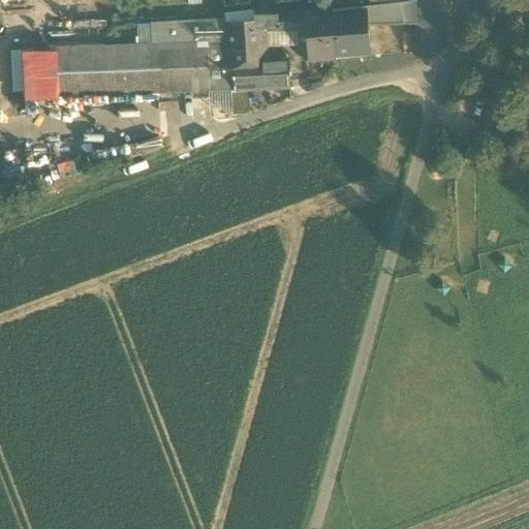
[(449,0),(430,0),(400,2),(403,24),(416,23),(417,53),(438,51),(449,0)]
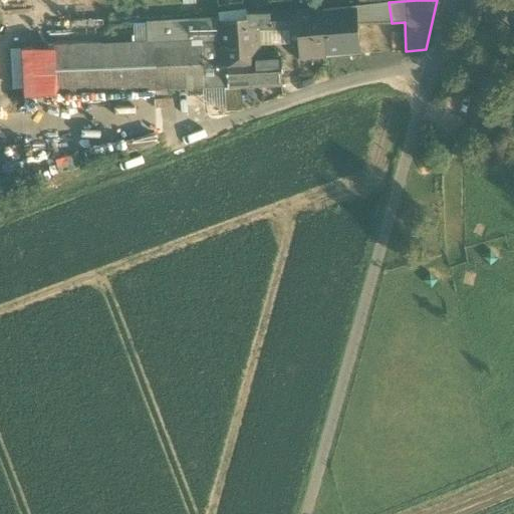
[(477,22),(484,0),(463,0),(458,16),(477,22)]
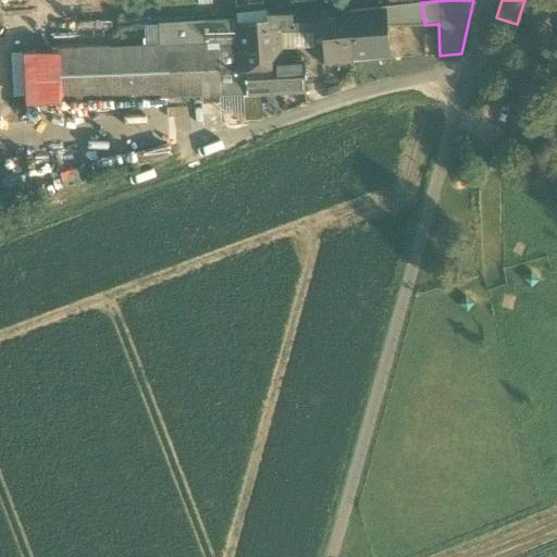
[(386,26),(424,25),(421,2),(384,8),(386,26)]
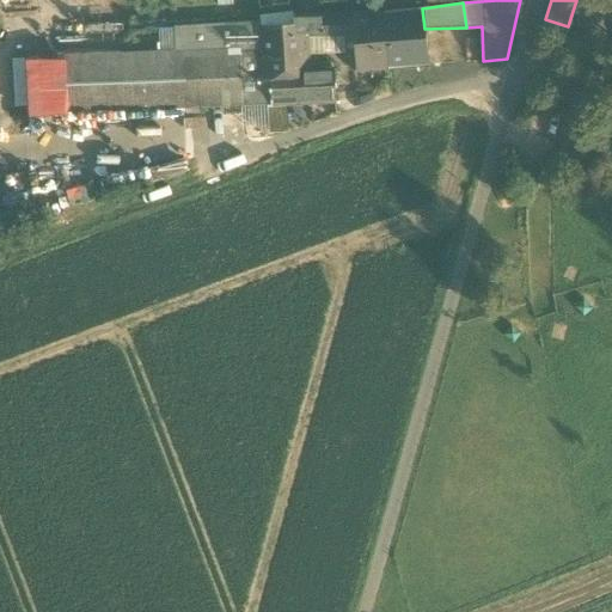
[(422,8),(385,12),(391,68),(428,65),(424,29),(422,8)]
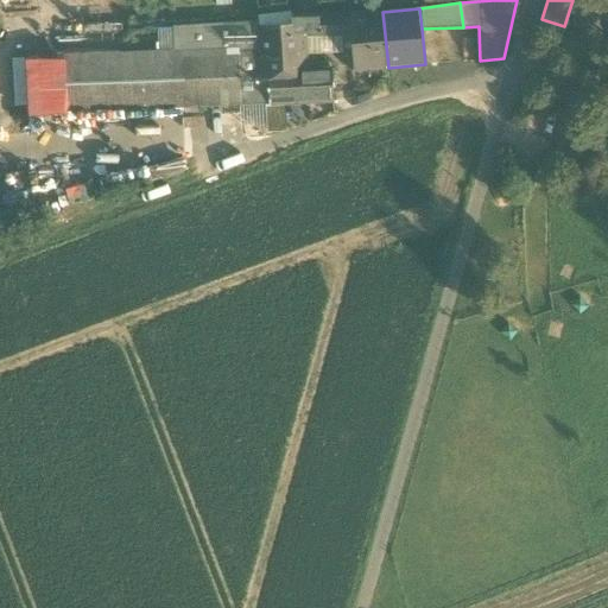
[(359,71),(388,68),(382,12),(352,16),(354,31),(359,71)]
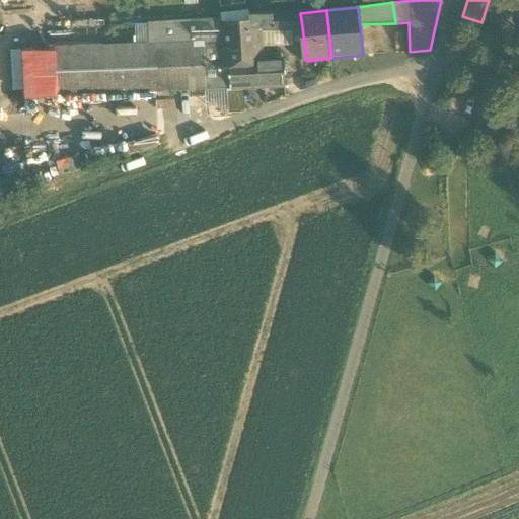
[(300,13),(250,13),(250,19),(252,19),(252,27),(262,27),(293,26),(302,26),(300,13)]
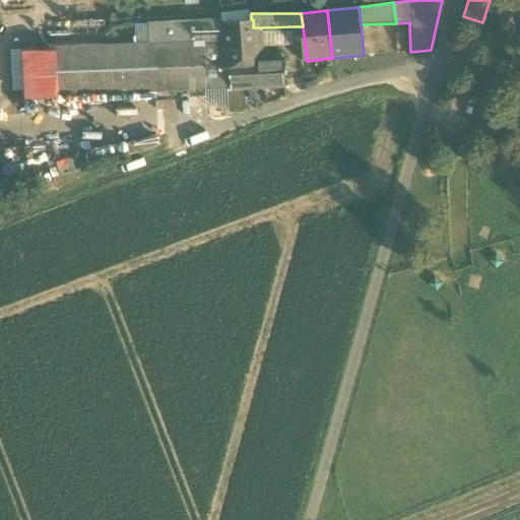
[(478,34),(482,22),(463,16),(460,27),(478,34)]
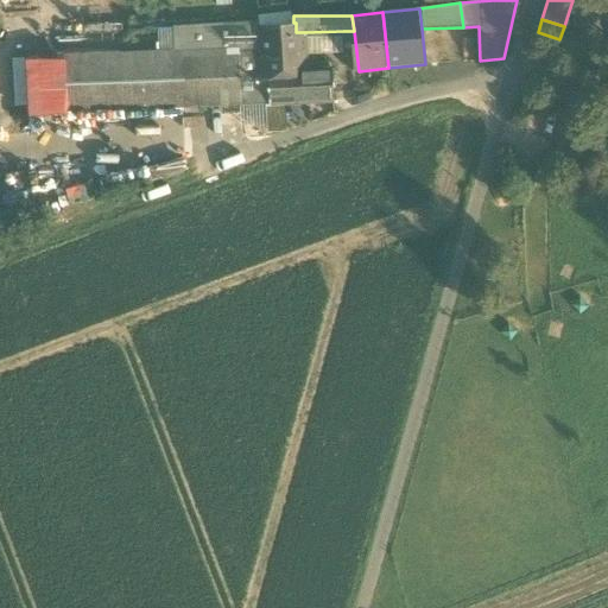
[(64,57),(67,112),(242,103),(241,80),(261,78),(258,25),(270,24),(270,21),(176,26),(176,29),(122,33),(124,52),(64,56),(64,57)]
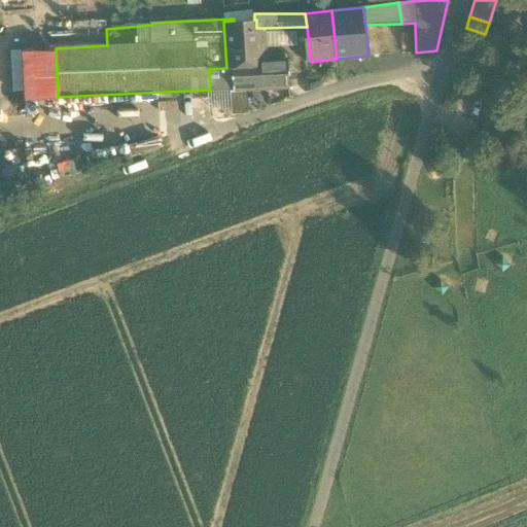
[(226,68),(233,67),(247,67),(247,60),(257,60),(256,28),(256,20),(254,20),(243,21),(234,21),(223,22),(226,68)]
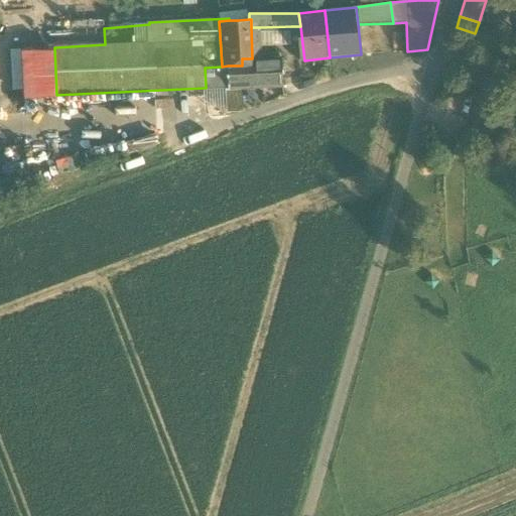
[(260,27),(261,45),(292,44),(291,26),(260,27)]
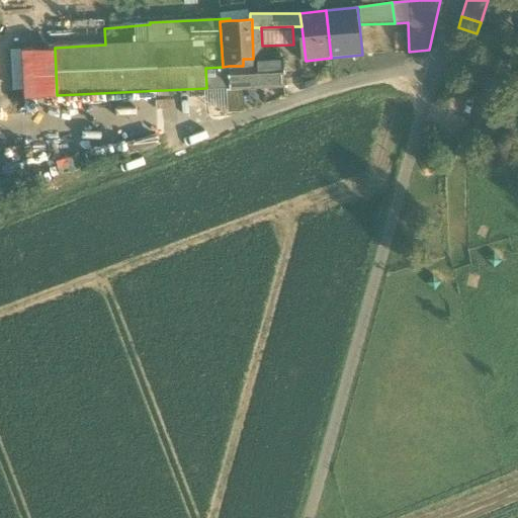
[(253,59),(262,59),(262,46),(261,27),(252,27),(253,59)]
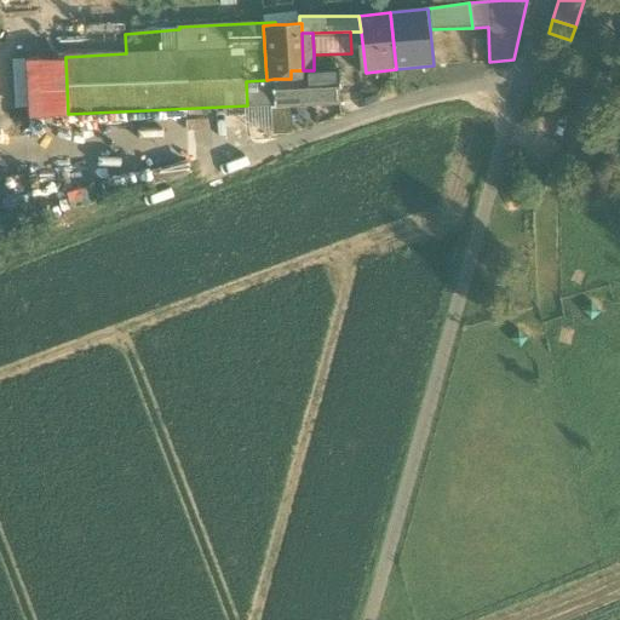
[(68,115),(68,114),(65,58),(27,59),(29,116),(68,115)]
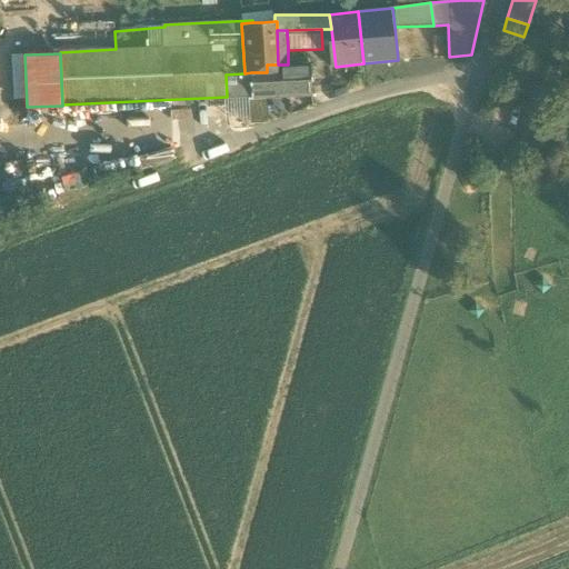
[(267,65),(267,72),(269,95),(312,92),(310,62),(288,65),(278,65),(267,65)]
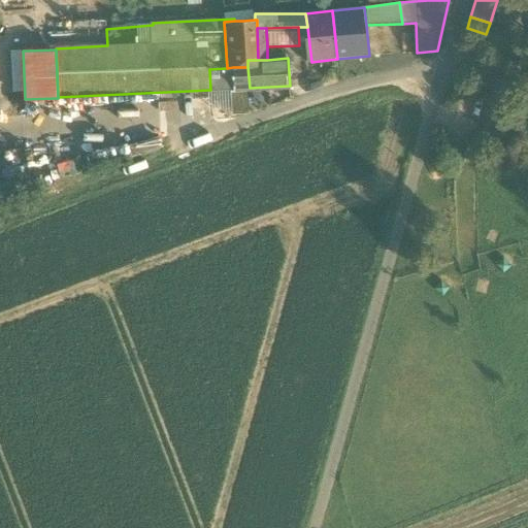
[(210,90),(235,89),(233,67),(227,68),(209,69),(210,90)]
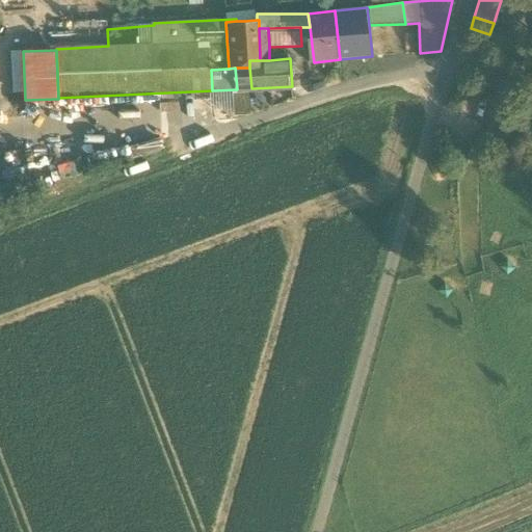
[(237,89),(251,88),(249,68),(235,68),(237,89)]
